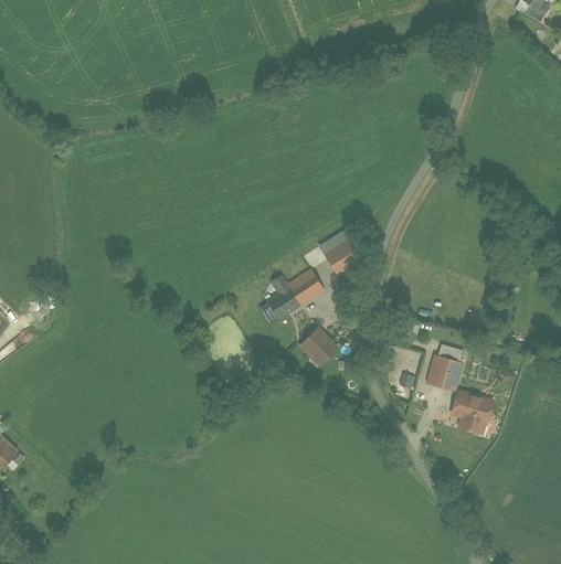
[(522,0),(540,9),(544,0),(522,0)]
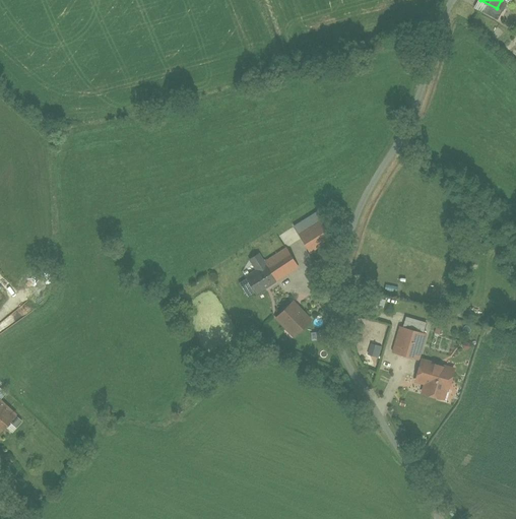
[(507,3),(502,0),(501,0),(497,8),(503,11),(507,3)]
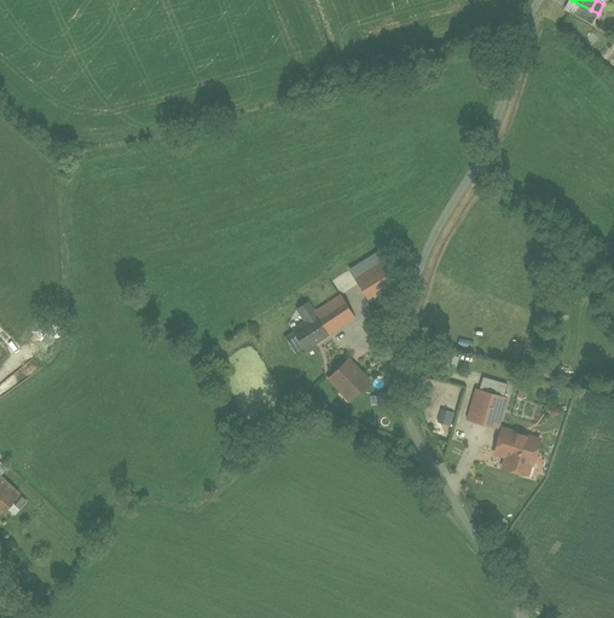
[(604,48),(596,56),(602,62),(610,56),(604,48)]
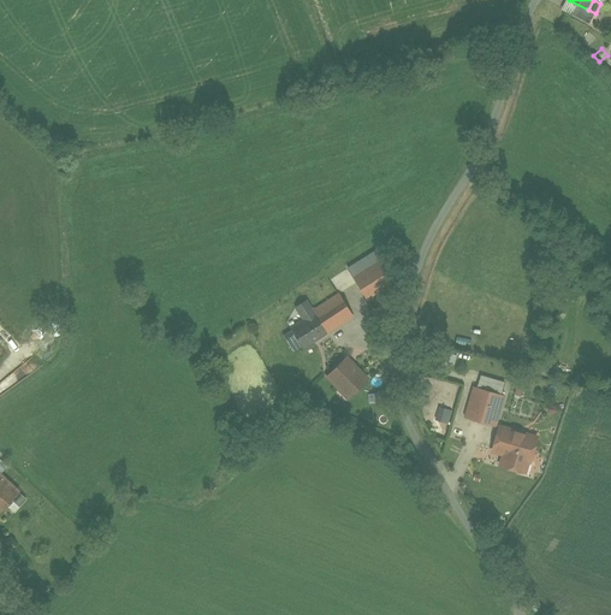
[(374,250),(348,270),(368,299),(395,281),(374,250)]
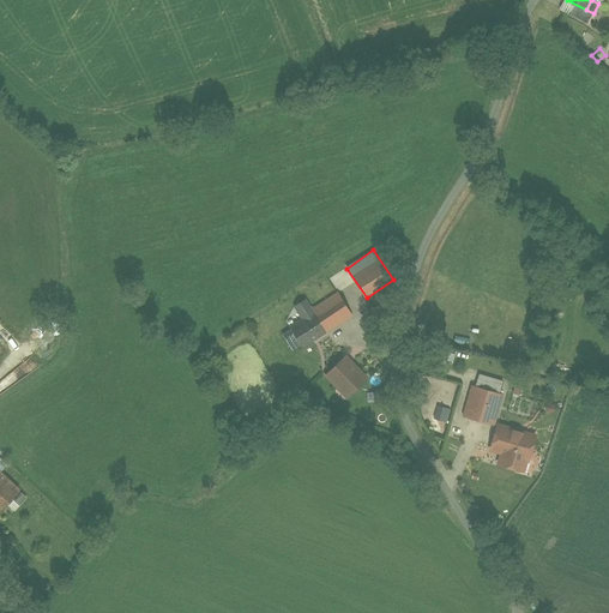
[(337,294),(313,308),(326,331),(351,316),(337,294)]
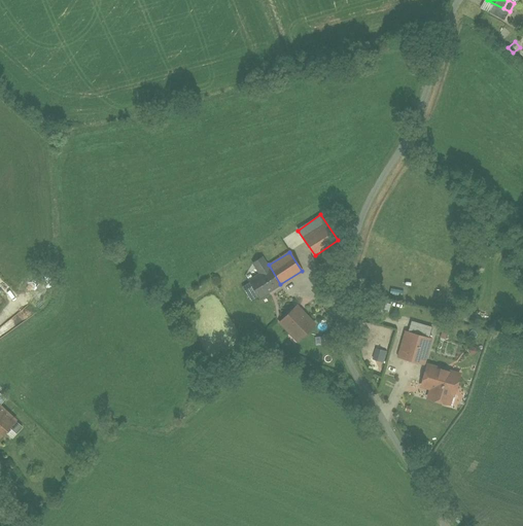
[(280,284),(269,265),(267,266),(263,258),(253,264),(259,274),(249,280),(250,283),(257,294),(259,296),(280,284)]
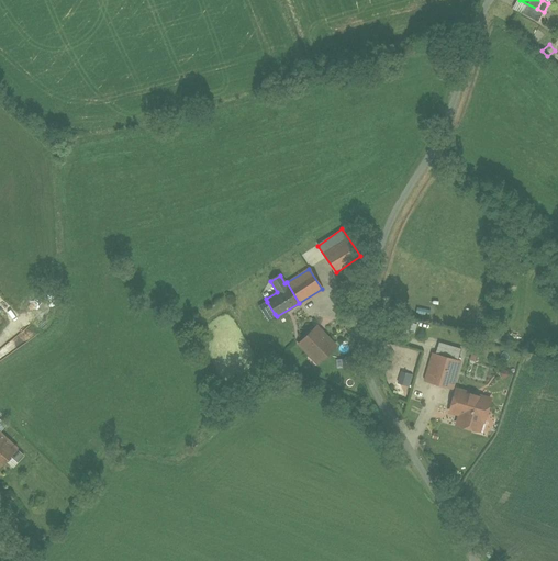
[(267,302),(259,306),(267,320),(275,314),(267,302)]
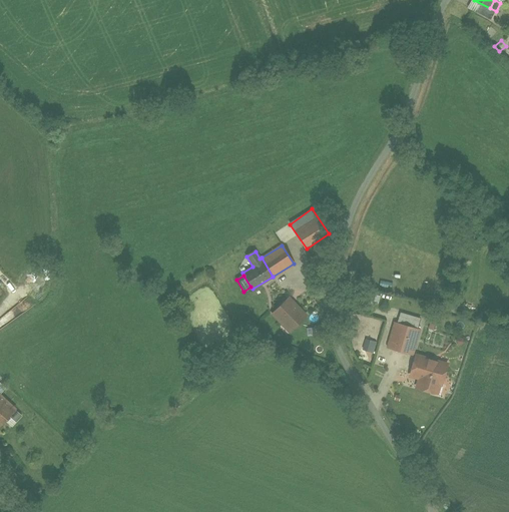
[(307,317),(288,297),(271,314),(291,333),(307,317)]
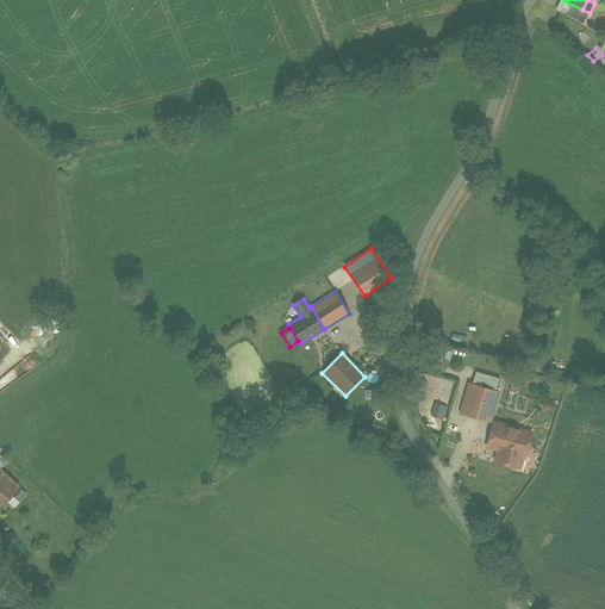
[(475,372),(472,384),(496,390),(499,379),(475,372)]
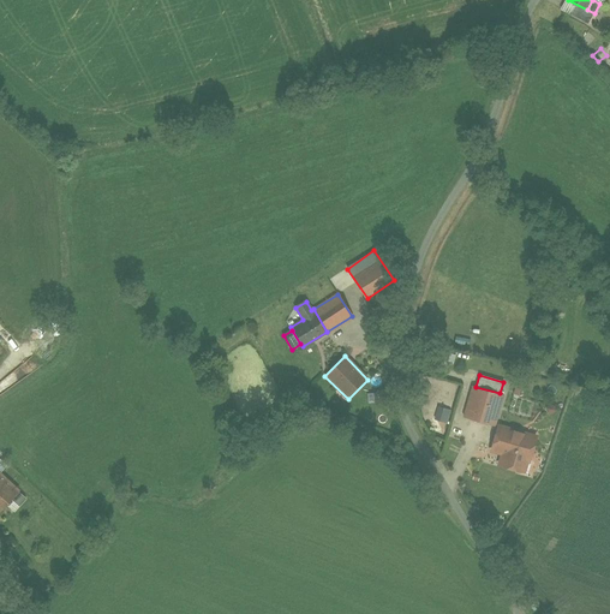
[(476,387),(472,386),(464,416),(495,424),(503,394),(500,393),(476,387)]
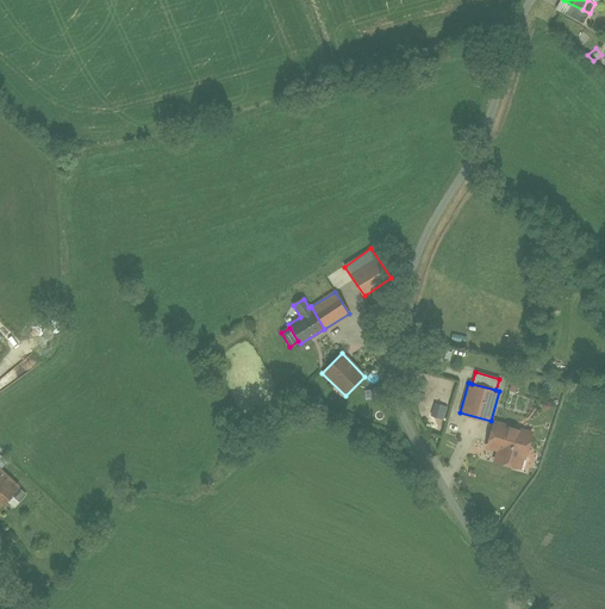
[(446,408),(432,403),(429,415),(442,418),(446,408)]
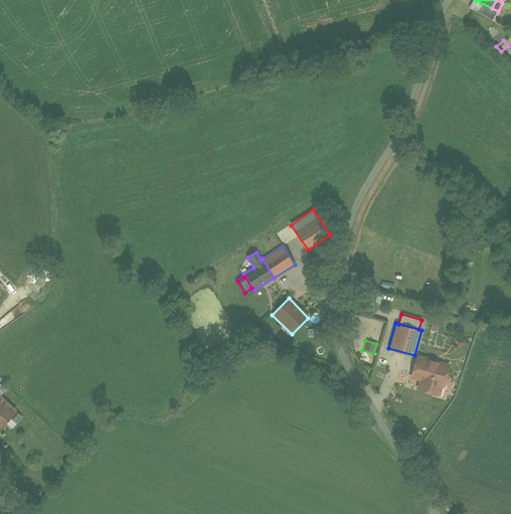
[(453,366),(415,355),(409,375),(420,379),(417,391),(441,398),(446,380),(448,380),(453,366)]
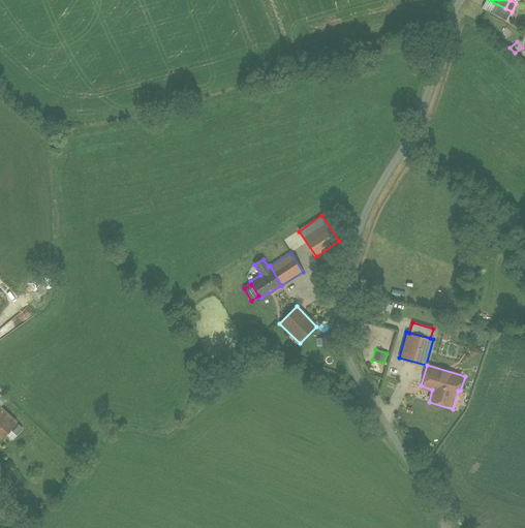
[(17,423),(0,407),(0,440),(17,423)]
